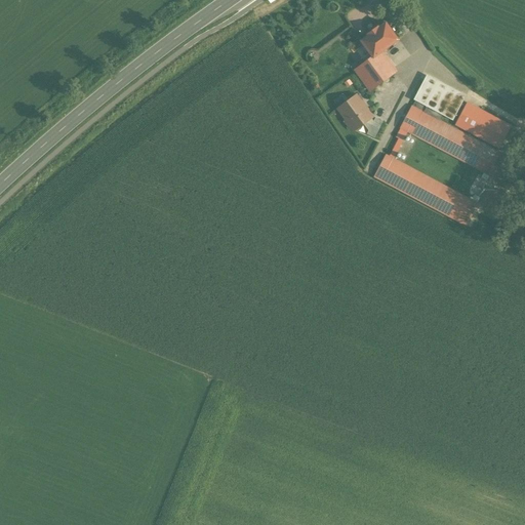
[(373,56),(355,70),(370,90),(386,78),(382,76),(393,69),(380,52),(398,39),(386,23),(378,28),(377,27),(367,34),(368,35),(361,40),(373,56)]
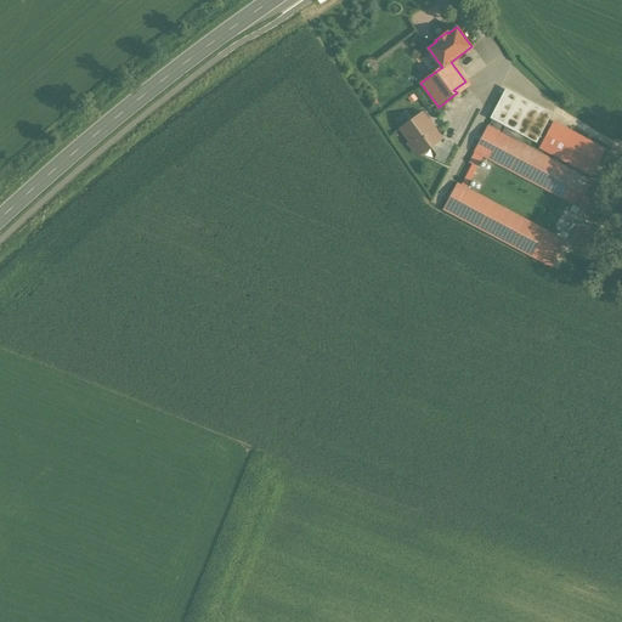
[(548,119),(504,96),(475,152),(479,154),(482,156),(582,209),(595,182),(501,133),(504,125),(505,126),(503,131),(520,141),(522,135),(536,142),(548,119)]
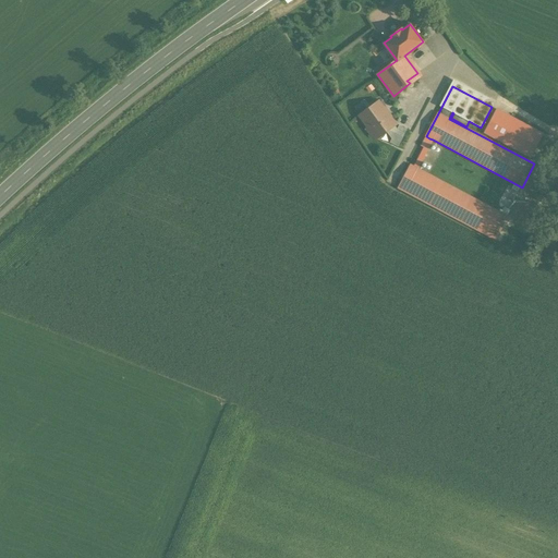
[(384,109),(378,101),(360,116),(367,126),(367,130),(372,135),(375,135),(376,138),(386,131),(395,124),(389,117),(390,117),(390,116),(385,109),(384,109)]
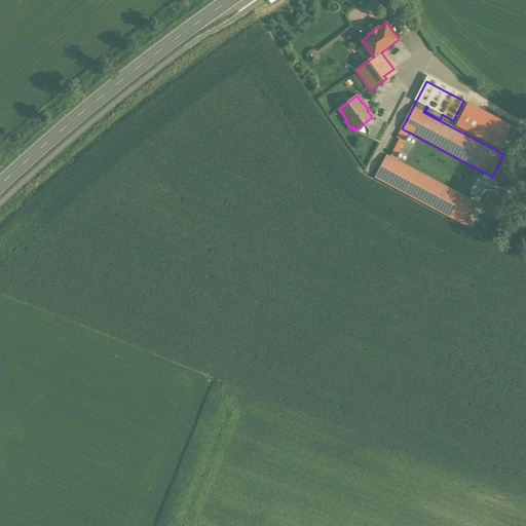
[(511,125),(468,103),(457,125),(498,147),(511,125)]
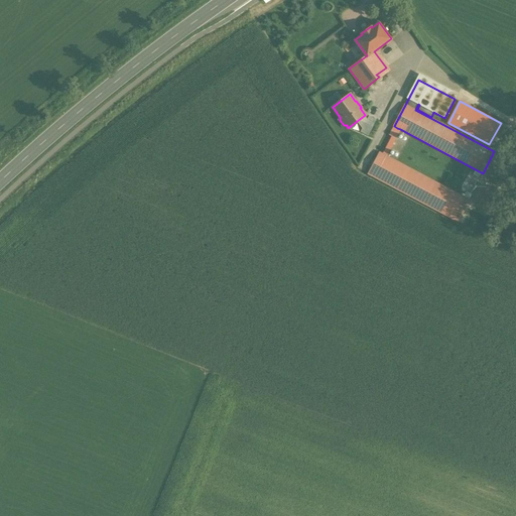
[(367,118),(365,115),(357,121),(362,128),(360,131),(368,136),(377,120),(369,115),(367,118)]
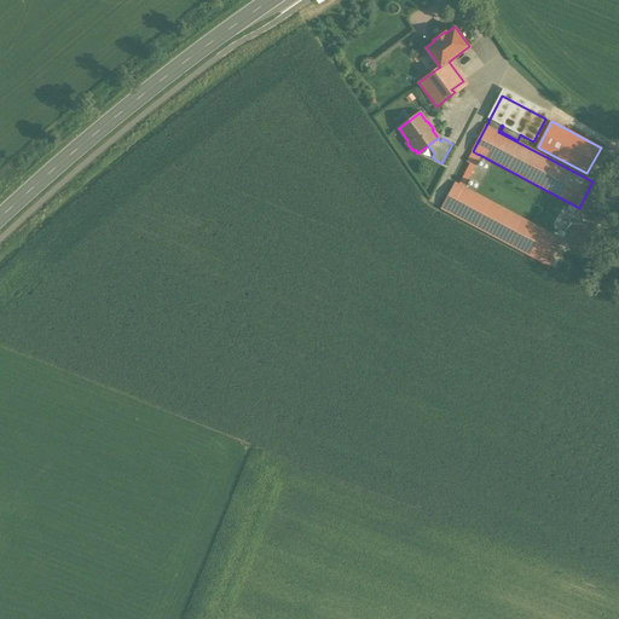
[(476,154),(460,185),(456,183),(441,208),(549,265),(562,239),(463,186),(480,155),(476,154)]
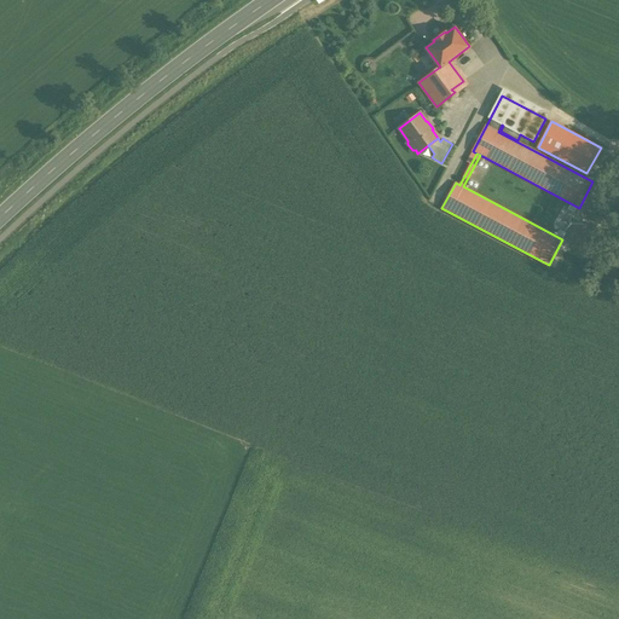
[(618,213),(608,209),(602,227),(612,231),(618,213)]
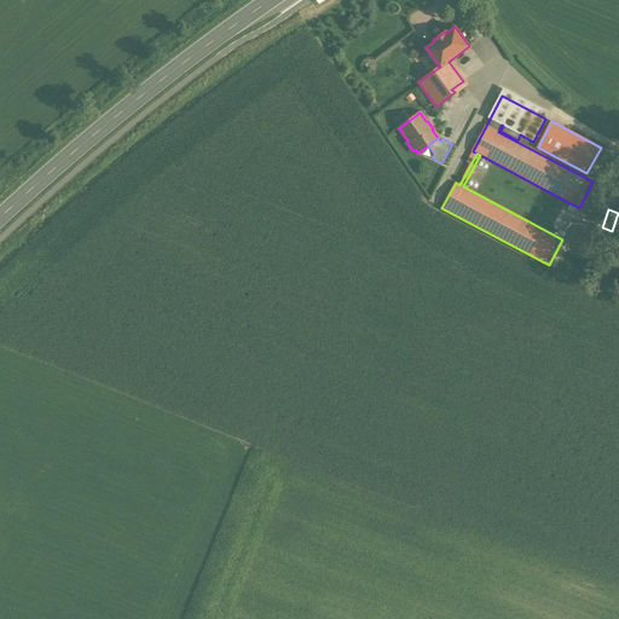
[(586,221),(576,246),(591,253),(603,229),(586,221)]
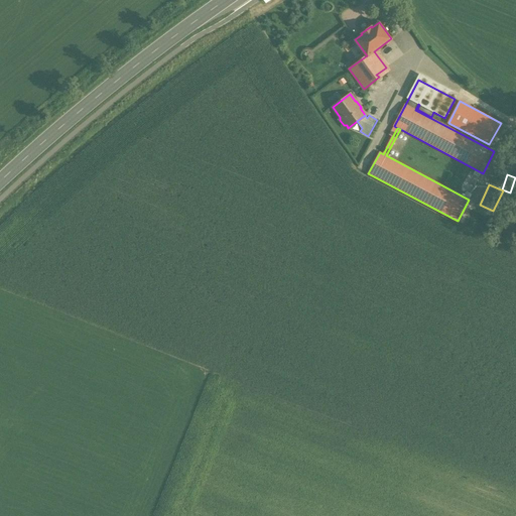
All buildings are outlined.
